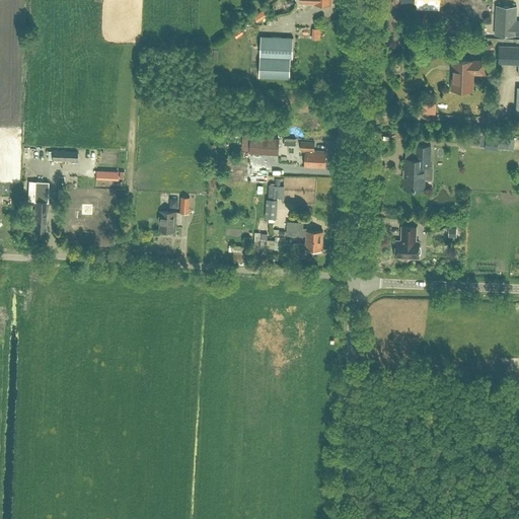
[(495,33),(515,34),(517,6),(496,5),(495,33)]
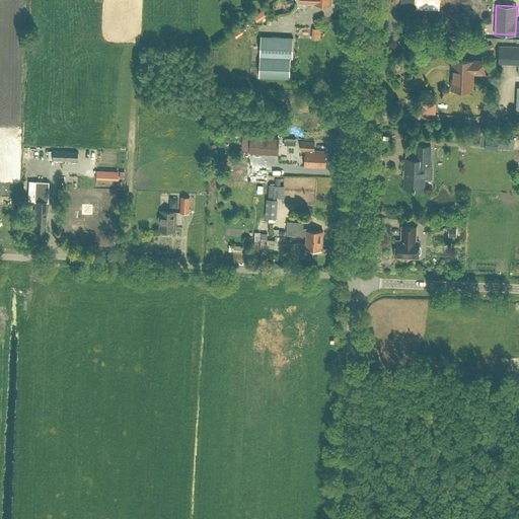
[(307,26),(307,58),(318,58),(318,26),(307,26)]
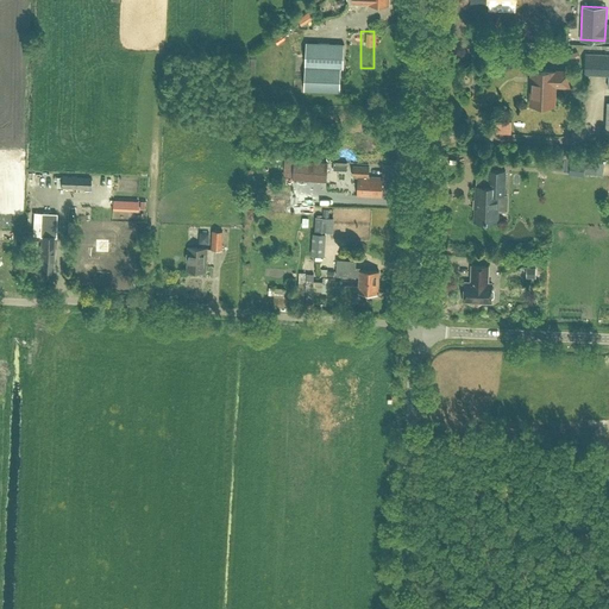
[(306,42),(303,89),(339,92),(340,68),(343,68),(344,44),(306,42)]
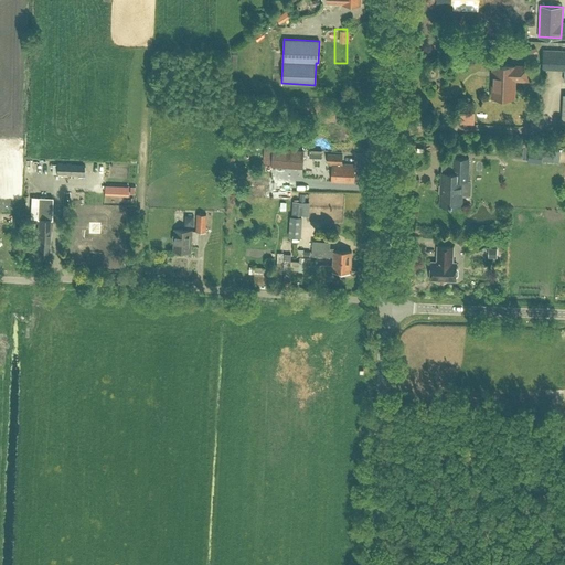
[(564,81),(564,42),(553,42),(553,51),(543,50),(542,67),(564,68),(564,81)]
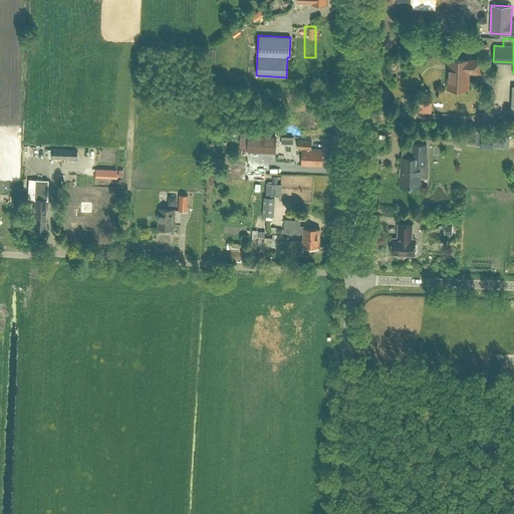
[(449,65),(450,65),(449,88),(466,89),(467,70),(480,70),(480,60),(449,58),(449,65)]
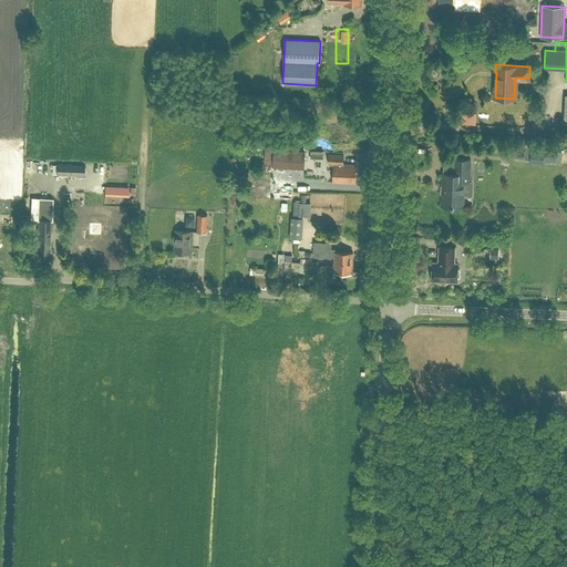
[(343,84),(344,69),(328,69),(328,84),(343,84)]
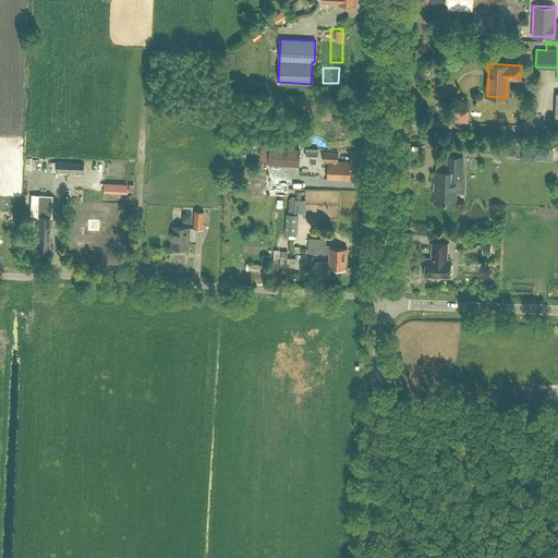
[(497,143),(495,158),(506,160),(508,145),(497,143)]
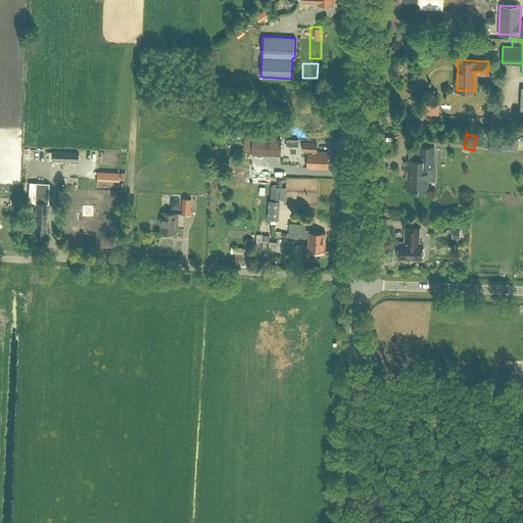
[(286,135),(285,145),(293,146),(294,136),(286,135)]
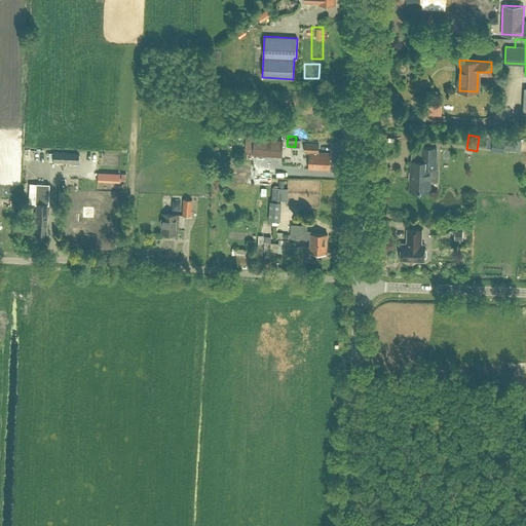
[(517,141),(493,142),(493,150),(518,149),(517,141)]
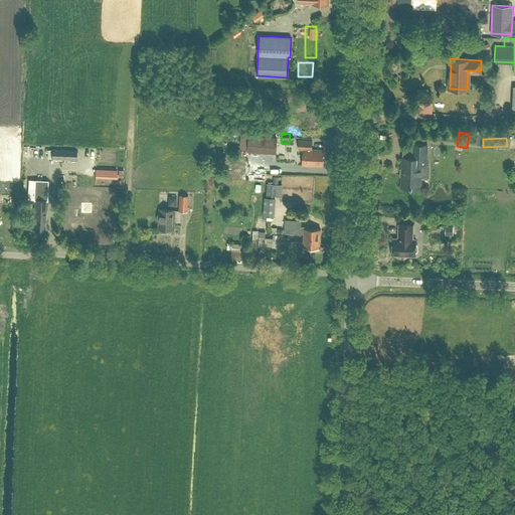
[(295,143),(295,148),(281,148),(281,157),(297,158),(297,149),(298,149),(303,149),(302,165),(322,166),(323,150),(311,149),(312,141),(299,140),(299,143),(295,143)]
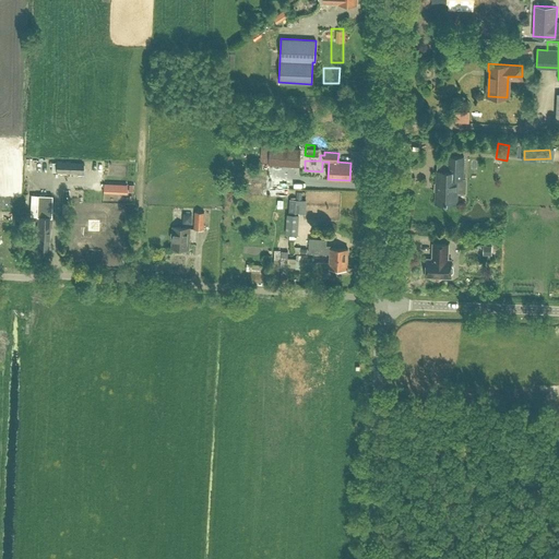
[(283,155),(283,162),(294,163),(295,156),(293,156),(293,154),(288,153),(287,156),(283,155)]
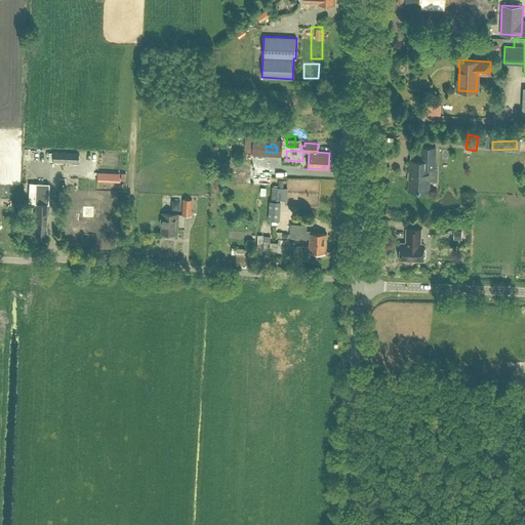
[(241,159),(256,161),(257,153),(249,152),(250,146),(242,145),(241,159)]
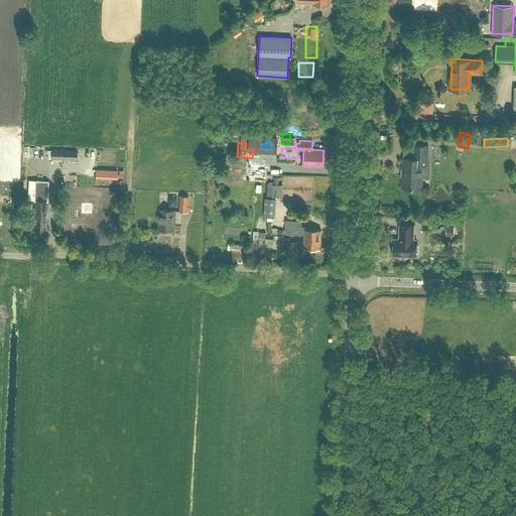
[(427,164),(428,144),(414,144),(413,157),(403,157),(402,169),(403,169),(403,175),(402,175),(401,187),(418,187),(419,177),(421,177),(422,164),(427,164)]
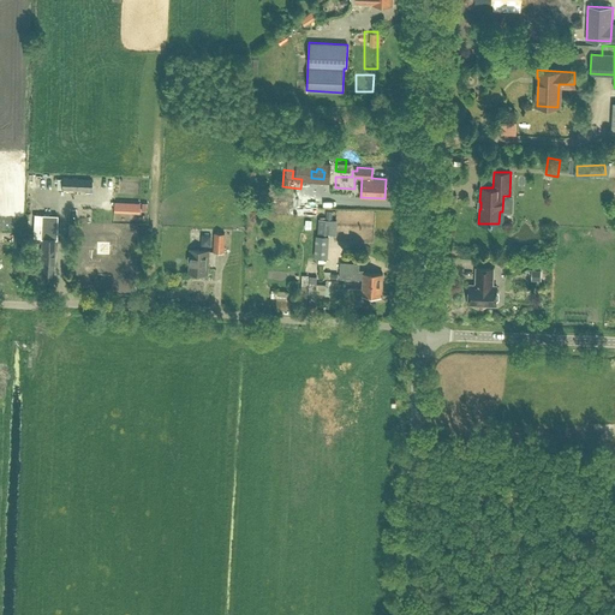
[(63,178),(61,189),(91,190),(91,179),(63,178)]
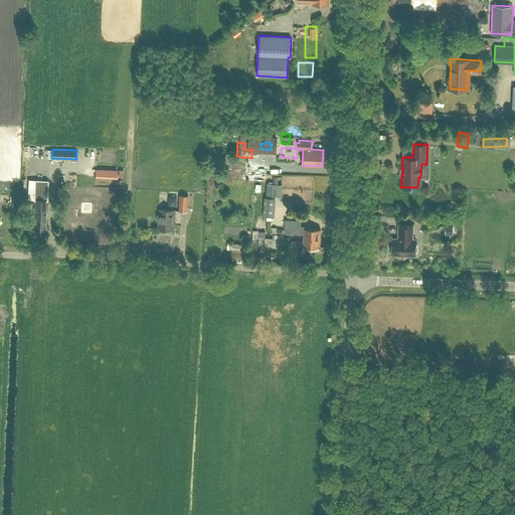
[(255,154),(255,162),(265,163),(266,155),(255,154)]
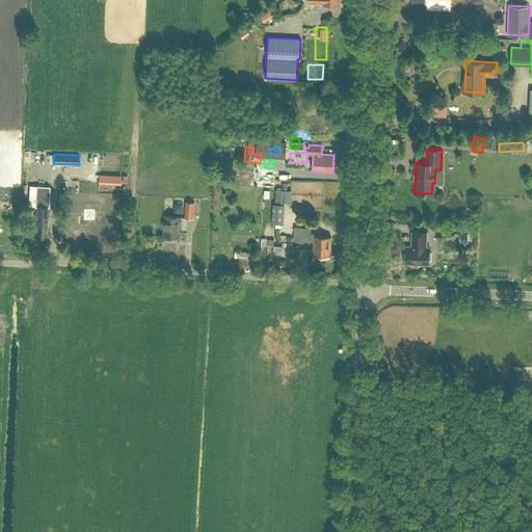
[(35,185),(34,206),(35,207),(34,227),(25,227),(24,235),(34,236),(46,237),(47,207),(49,207),(50,186),(35,185)]
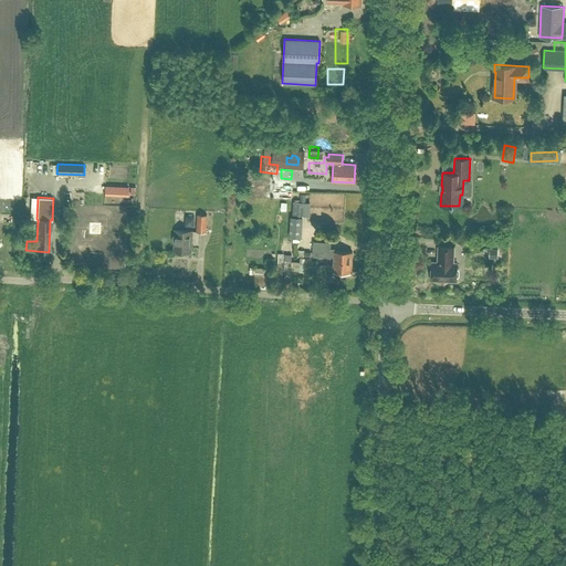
[(206,232),(207,220),(215,221),(216,211),(207,211),(207,215),(197,213),(197,231),(206,232)]
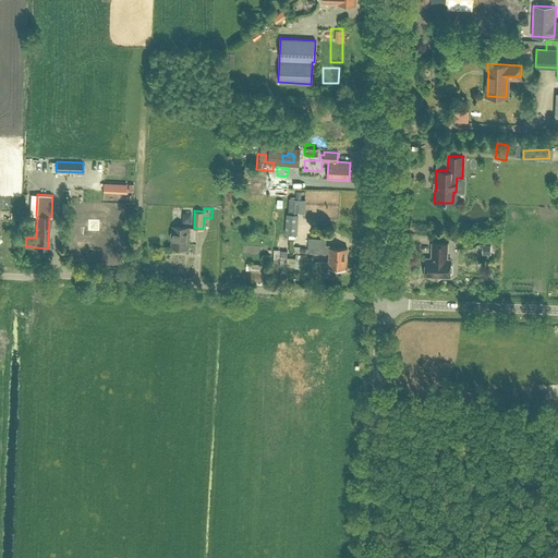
[(284,235),(298,237),(298,219),(292,219),(292,209),(284,209),(284,215),(286,215),(286,218),(284,235)]
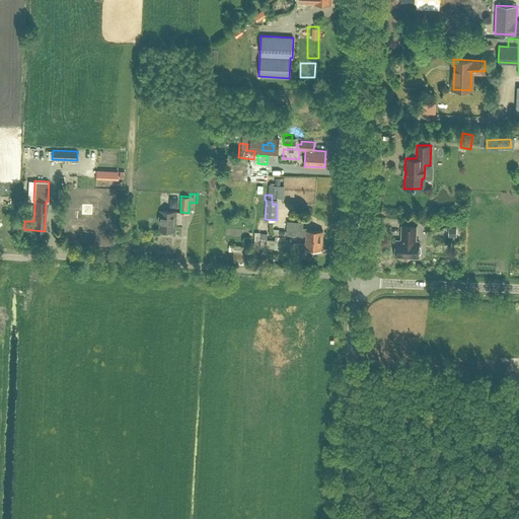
[(159,230),(175,231),(176,211),(160,210),(159,216),(158,215),(158,222),(159,222),(159,230)]
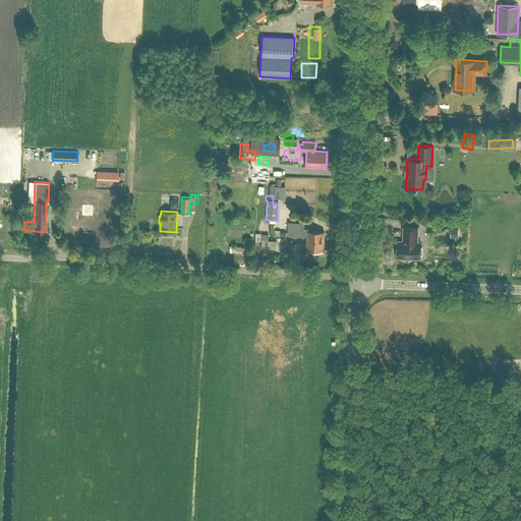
[(307,240),(324,241),(324,231),(308,230),(308,228),(297,228),(297,222),(288,222),(287,235),(307,236),(307,240)]
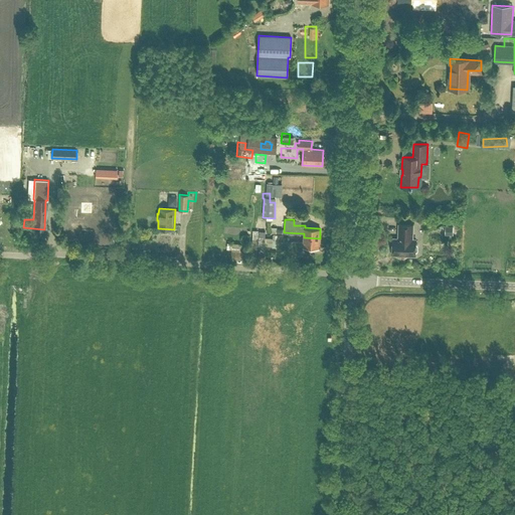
[(416,249),(416,244),(415,242),(415,238),(411,238),(412,224),(398,223),(398,232),(400,232),(400,238),(392,237),(391,253),(414,254),(414,251),(416,249)]
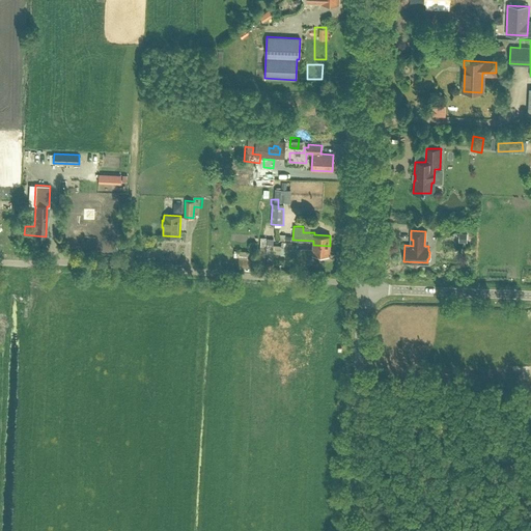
[(286,254),(287,248),(291,248),(292,242),(281,242),(281,245),(274,245),(274,239),(260,238),(259,256),(266,256),(266,253),(286,254)]
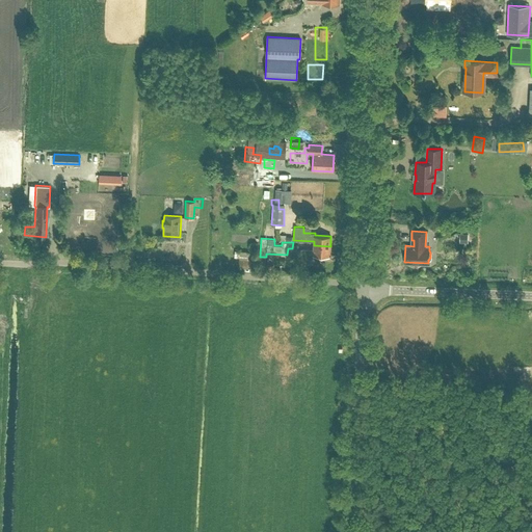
[(329,256),(330,246),(314,245),(313,248),(297,248),(297,245),(293,245),(293,249),(288,249),(288,255),(294,255),(293,262),(313,263),(314,255),(329,256)]
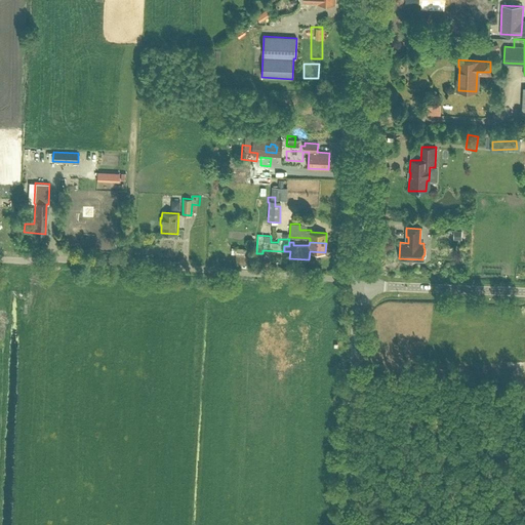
[(254,256),(250,256),(241,255),(242,251),(237,251),(237,254),(236,254),(235,264),(236,264),(236,267),(253,269),(254,256)]
